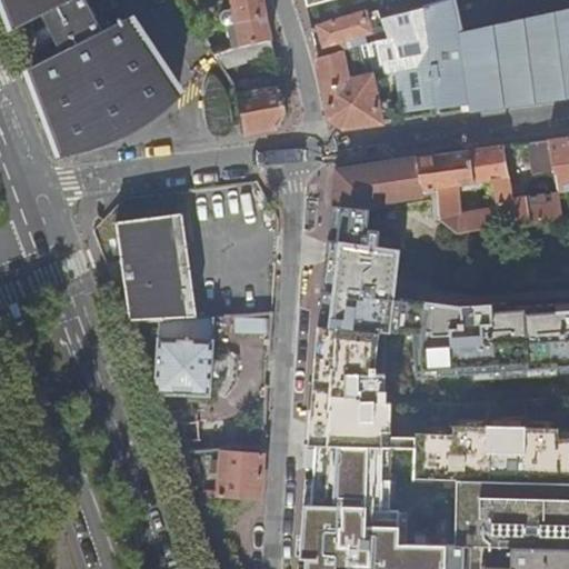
[(6,0),(17,28),(32,68),(56,130),(66,156),(79,152),(91,148),(106,142),(123,135),(138,127),(153,118),(163,110),(169,107),(175,101),(177,100),(181,96),(130,16),(105,29),(88,0),(6,0)]
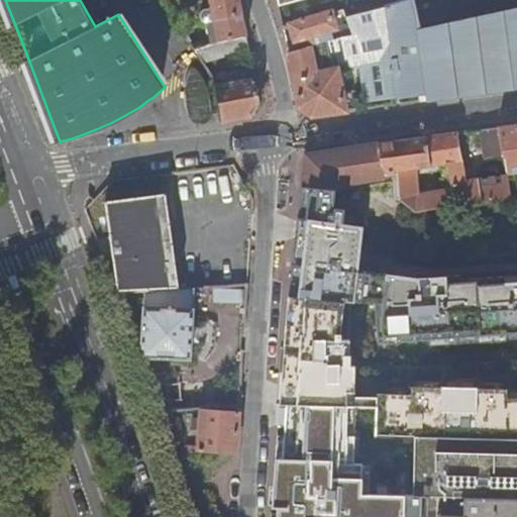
[(210,0),(211,2),(207,3),(210,21),(214,20),(219,43),(227,41),(246,36),(239,0),(210,0)]
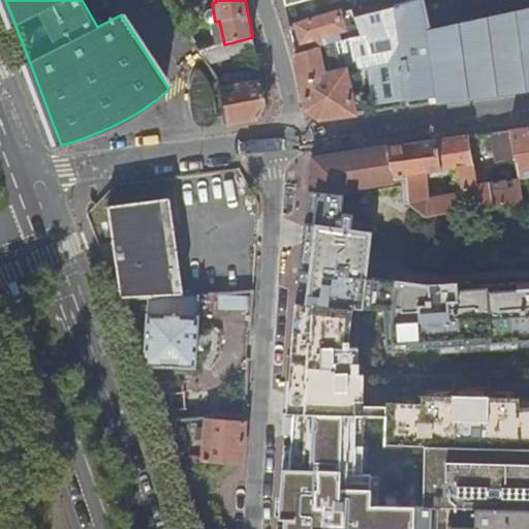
[(528,8),(433,31),(423,1),(394,7),(407,101),(408,106),(504,92),(528,88),(528,8)]
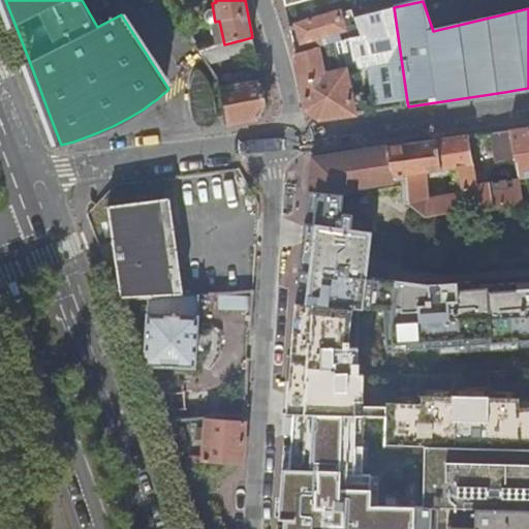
[(374,106),(407,101),(394,7),(354,18),(361,34),(342,40),(296,55),(307,109),(320,119),(354,114),(346,71),(342,72),(342,70),(368,66),(374,106)]
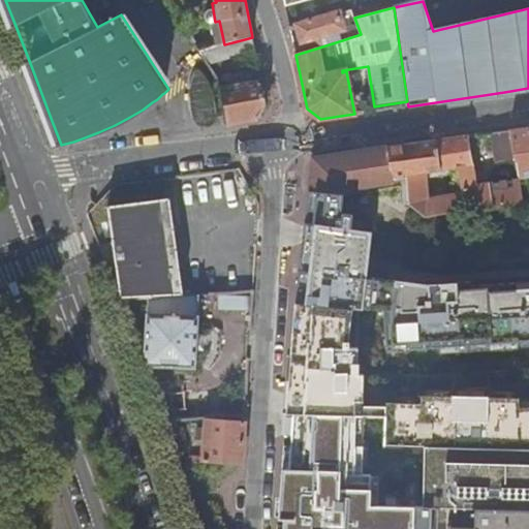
[(303,41),(293,44),(296,55),(342,40),(339,31),(344,29),(340,12),(322,18),(319,18),(298,24),(303,41)]
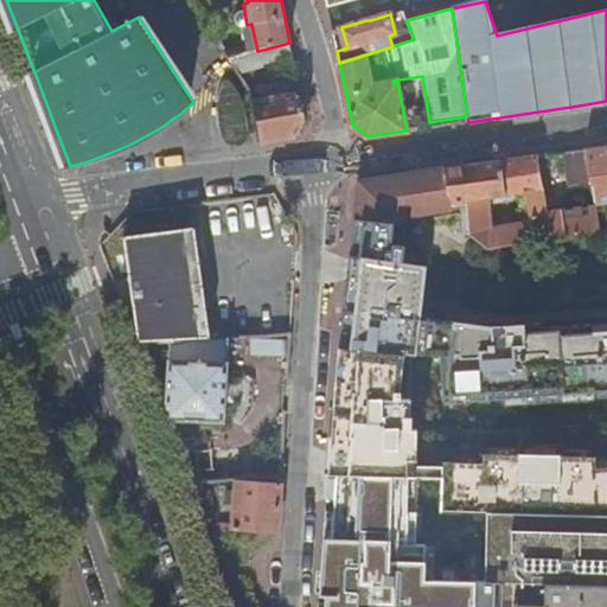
[(267,49),(270,62),(293,57),(289,43),(267,49)]
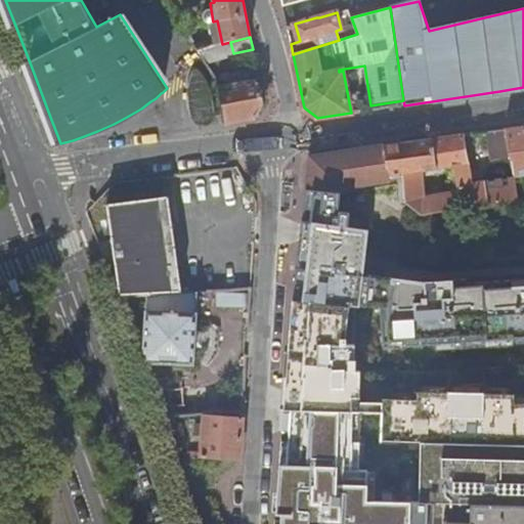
[(222,44),(226,55),(233,53),(230,42),(222,44)]
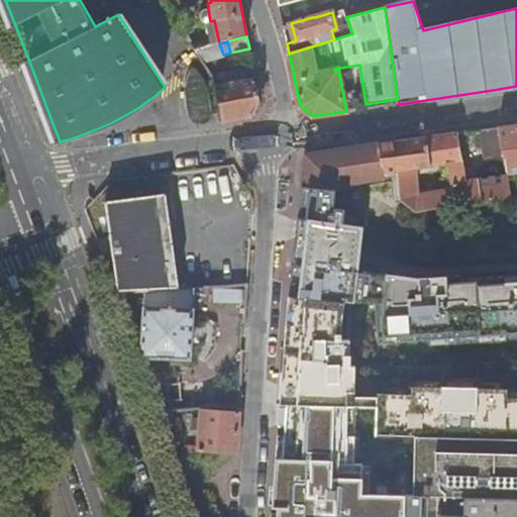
[(223,55),(219,43),(196,50),(218,86),(222,122),(238,119),(252,117),(262,105),(253,69),(232,75),(223,55)]
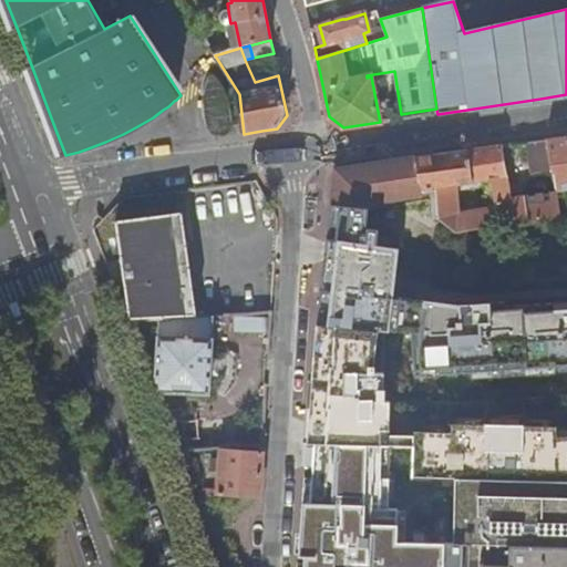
[(566,136),(548,140),(555,192),(566,189),(566,136)]
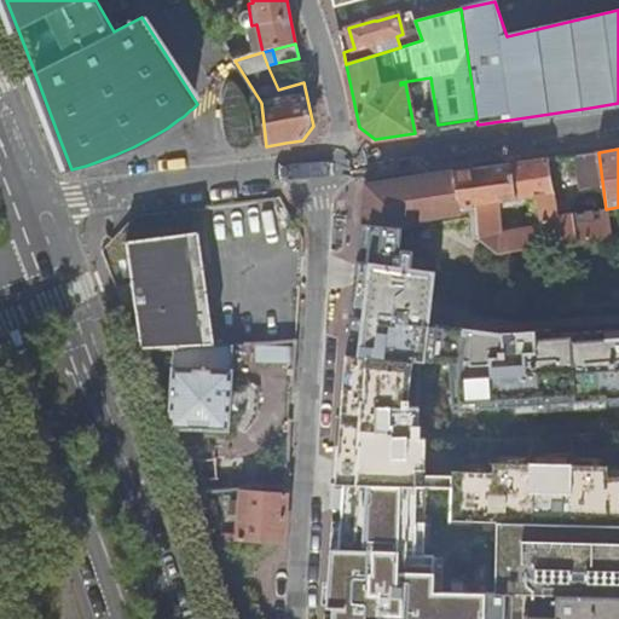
[(577,155),(584,213),(606,209),(599,152),(577,155)]
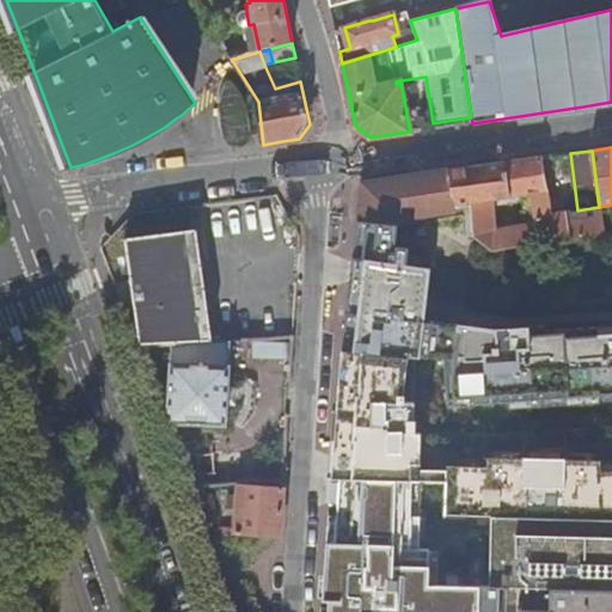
[(599,207),(577,210),(550,214),(546,189),(552,188),(551,179),(545,179),(543,157),(542,155),(524,158),(530,195),(533,224),(536,236),(552,233),(554,242),(603,236),(599,207)]
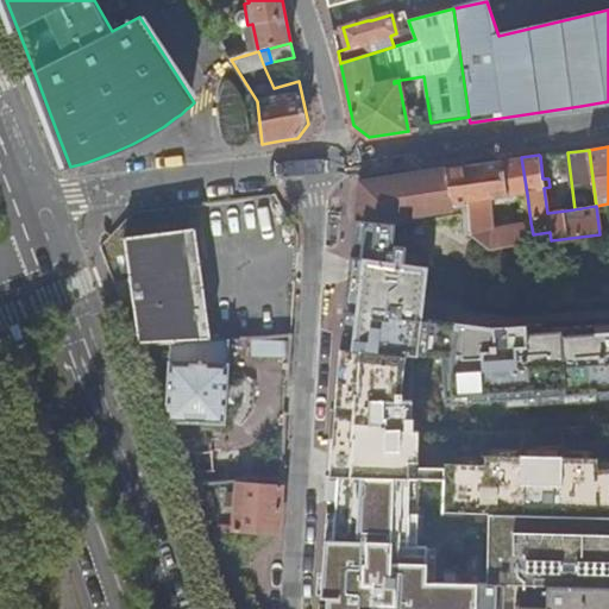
[(491,200),(527,194),(521,157),(500,161),(500,162),(482,164),(470,167),(446,169),(453,206),(471,205),(472,236),(490,245),(545,240),(551,240),(550,232),(533,234),(531,223),(493,231),(491,200)]
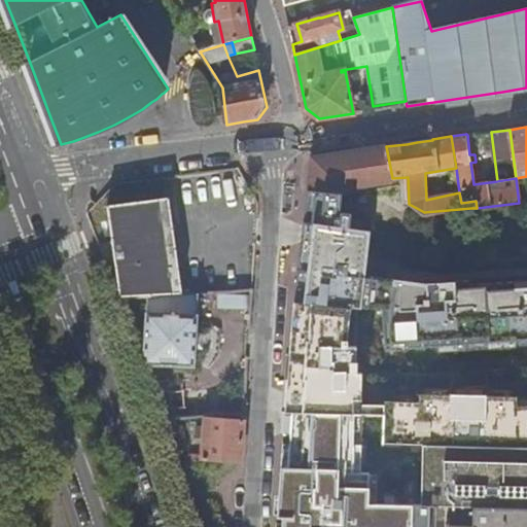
[(370,149),(374,181),(392,178),(386,146),(370,149)]
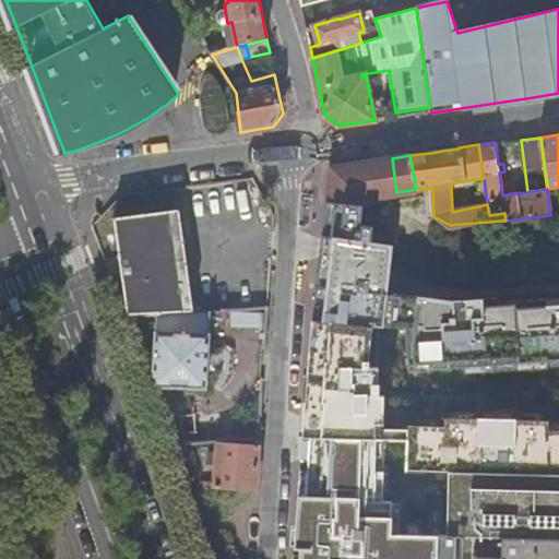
[(396,192),(392,158),(366,162),(332,166),(328,202),(366,205),(370,205),(371,195),(396,192)]
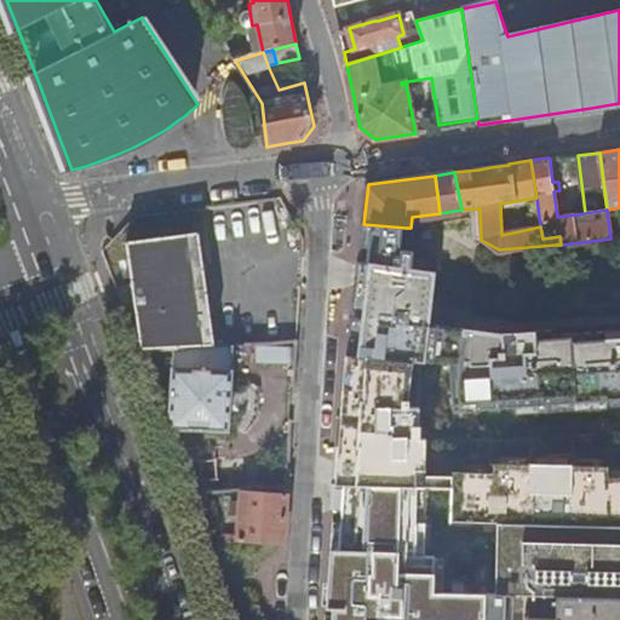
[(406,228),(363,224),(346,355),(422,362),(449,363),(447,407),(523,406),(526,412),(619,405),(619,331),(551,338),(550,331),(504,336),(430,325),(436,271),(415,269),(413,251),(402,250),(406,228)]
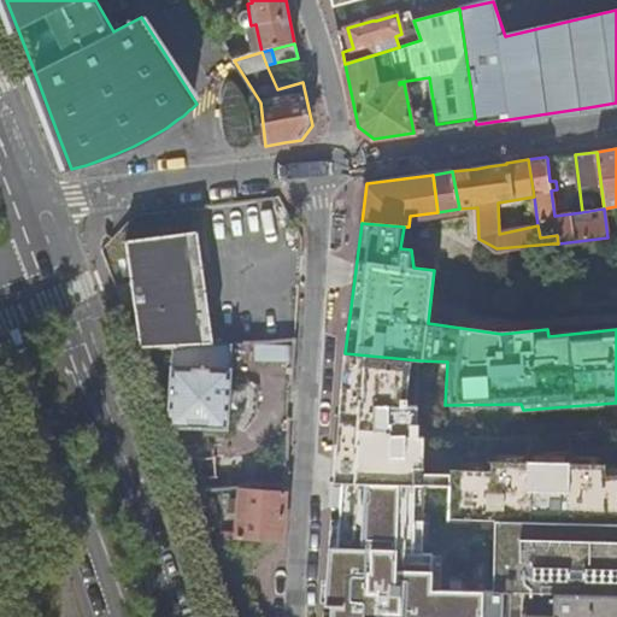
[(133,288),(141,348),(175,347),(211,345),(195,230),(135,239),(125,240),(133,288)]
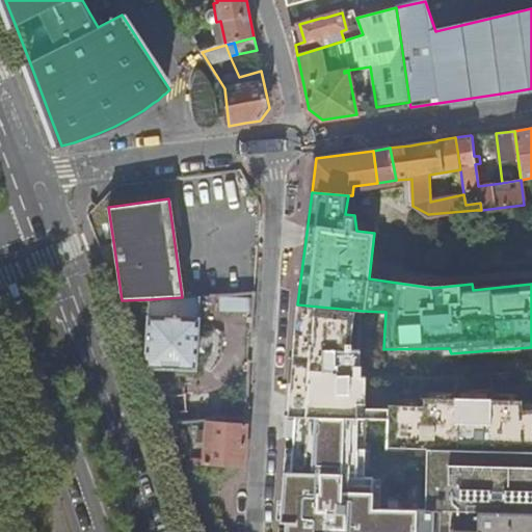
[(220,310),(250,311),(251,296),(221,295),(220,310)]
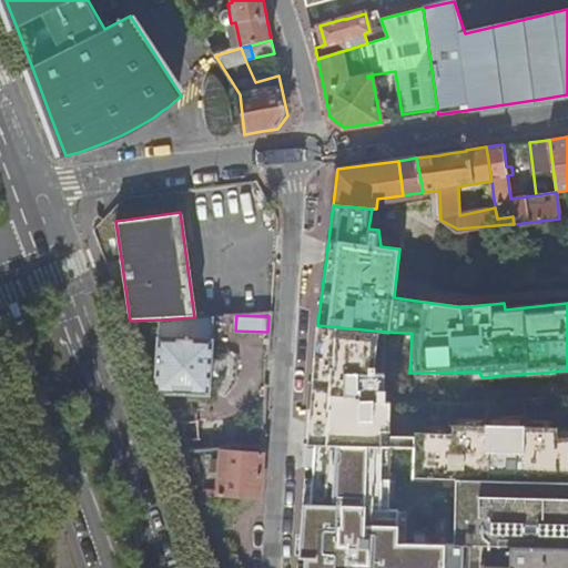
[(211,396),(215,316),(194,317),(161,320),(156,393),(211,396)]
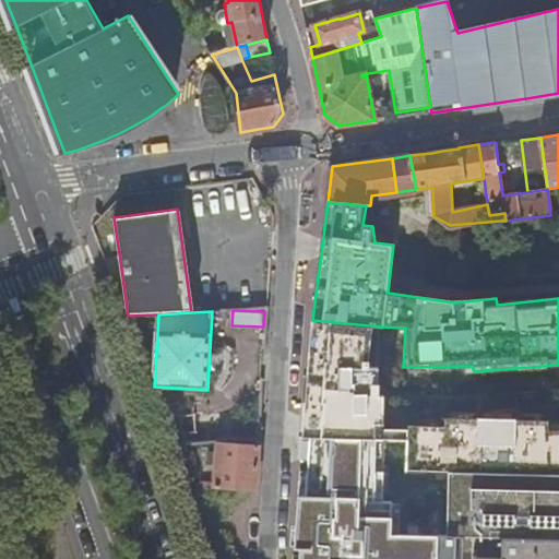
[(346,373),(379,377),(380,326),(312,320),(311,332),(308,370),(346,373)]
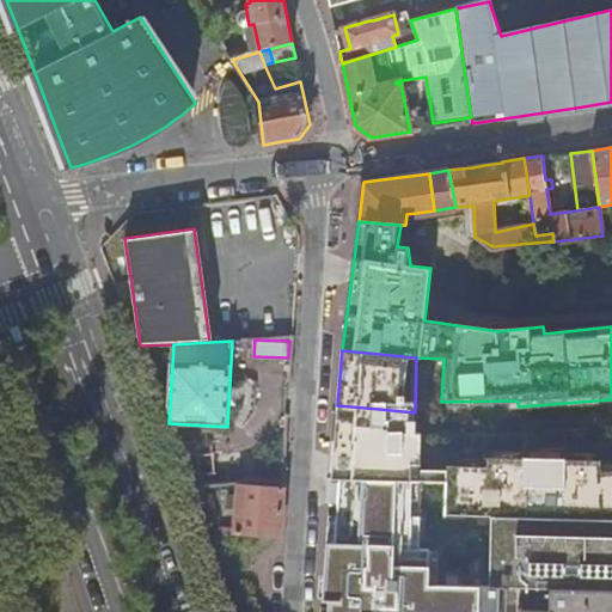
[(374,454),(414,456),(414,433),(415,432),(415,412),(379,409),(374,454)]
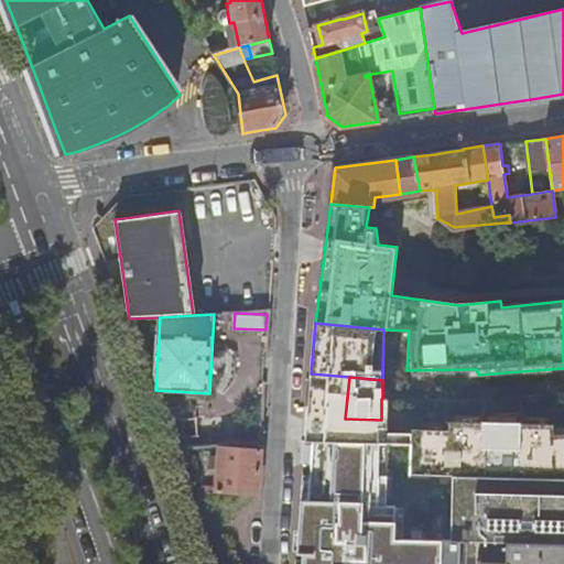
[(414,421),(381,420),(345,419),(336,418),(335,424),(307,423),(306,441),(413,444),(413,474),(426,475),(563,477),(563,393),(530,396),(514,397),(469,399),(415,399),(414,421)]
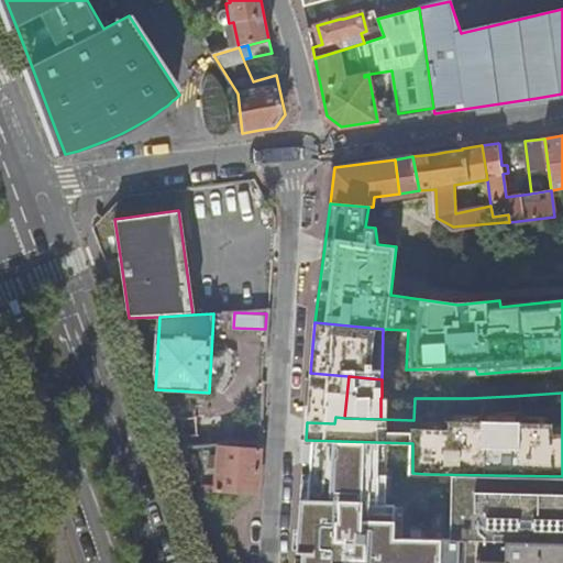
[(414,420),(415,398),(382,397),(381,398),(381,419),(414,420)]
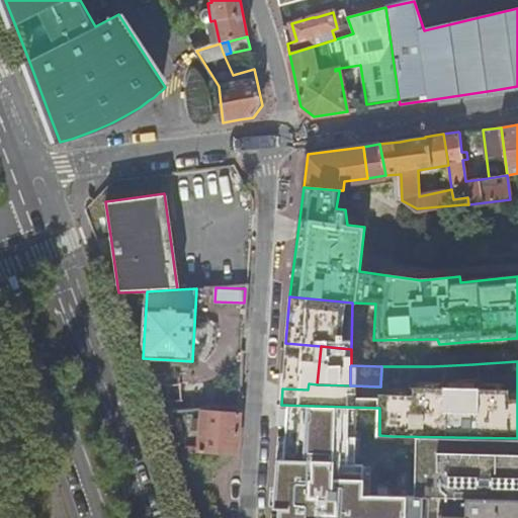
[(281,405),(277,462),(378,465),(379,435),(379,408),(281,405)]
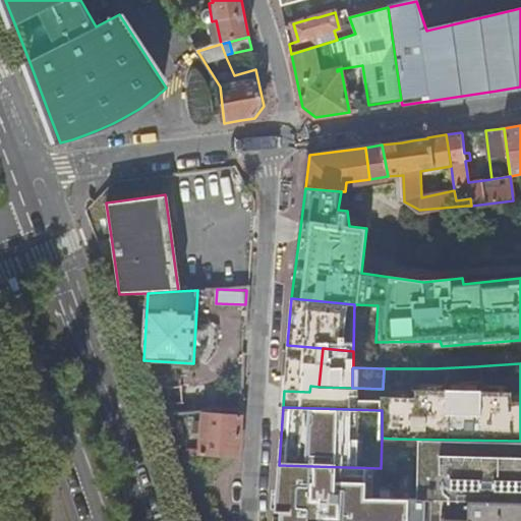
[(188,449),(187,456),(199,455),(238,459),(242,410),(204,412),(200,449),(188,449)]
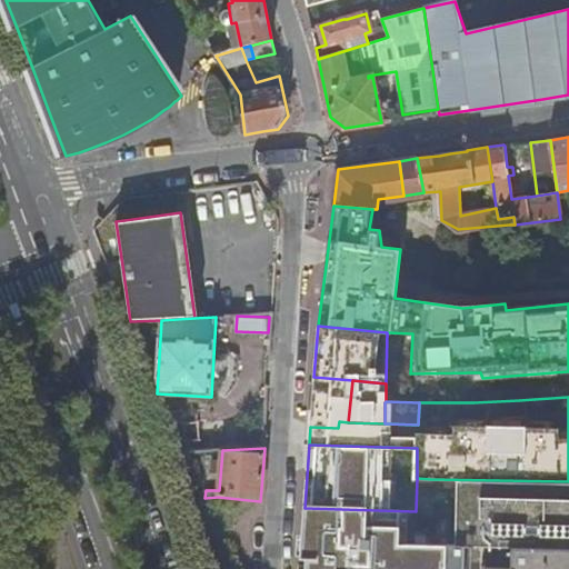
[(485,547),(485,549),(511,550),(568,550),(568,481),(430,479),(417,478),(416,511),(305,508),(302,546),(468,549),(468,547),(485,547)]
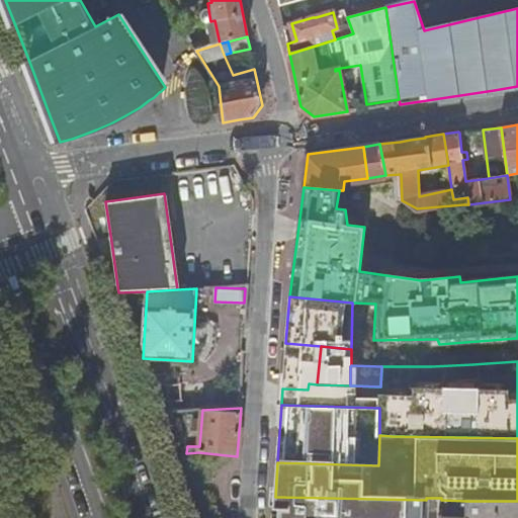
[(228,496),(240,496),(241,475),(230,473),(228,496)]
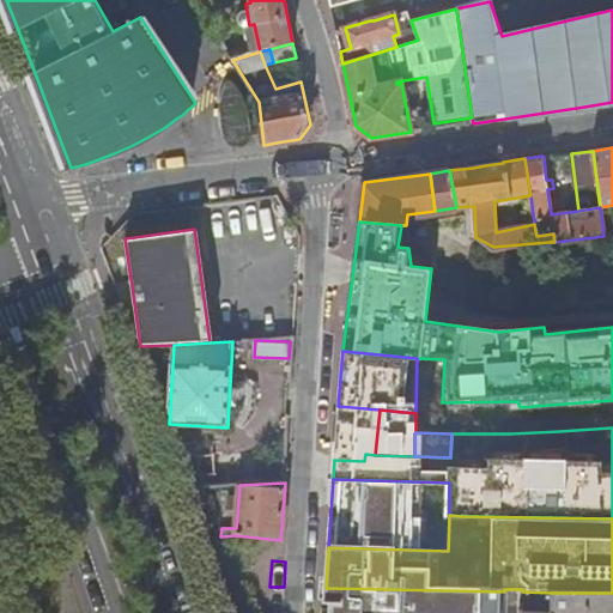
[(503,612),(504,592),(326,588),(323,612),(503,612)]
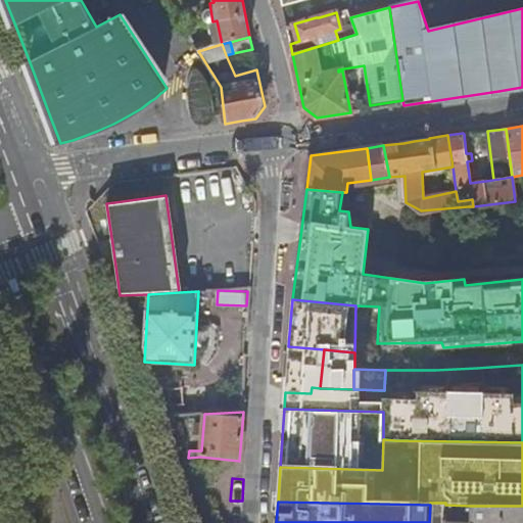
[(522,522),(522,506),(470,506),(445,505),(444,522),(522,522)]
